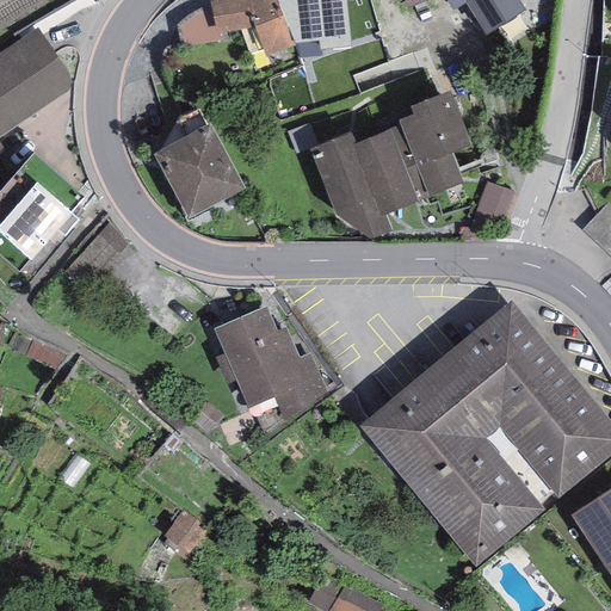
[(276,0),(217,0),(209,1),(215,35),(254,28),(265,57),(295,47),(294,43),(276,0)]
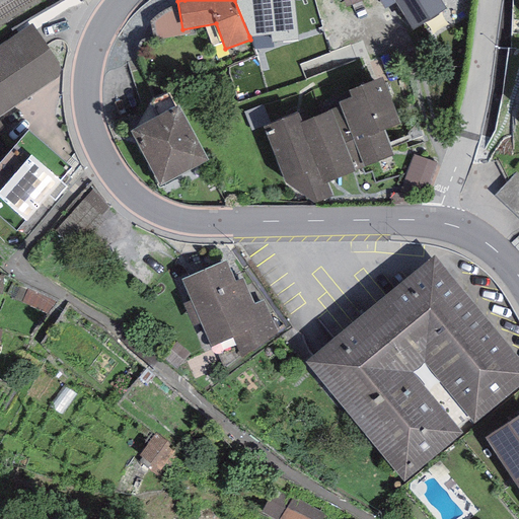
[(294,0),(234,0),(249,36),(271,33),(272,43),(297,40),(294,0)]
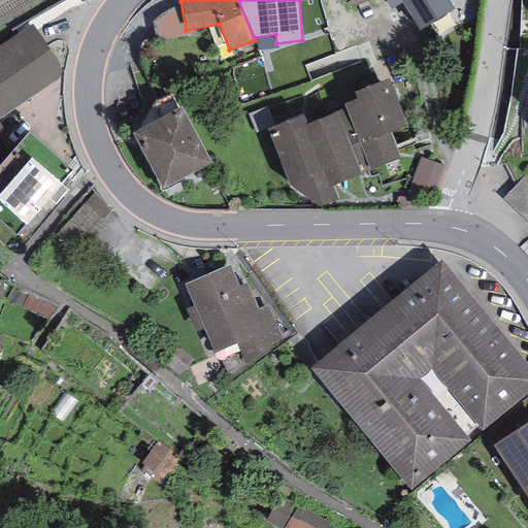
[(384,0),(391,9),(402,2),(419,30),(454,9),(448,0),(384,0)]
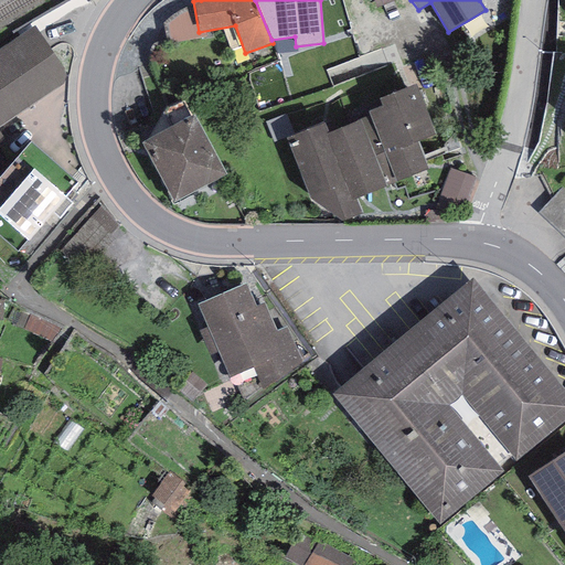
[(34,25),(0,49),(0,146),(7,141),(0,130),(0,125),(70,77),(34,25)]
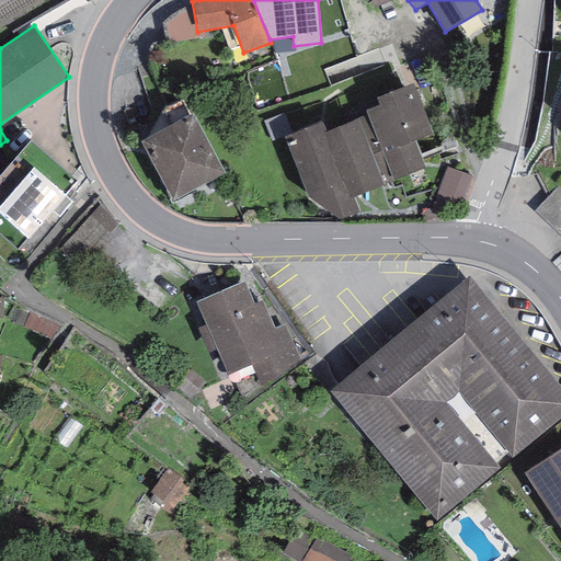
[(293,36),(270,39),(271,43),(274,53),(294,50),(294,46),(293,36)]
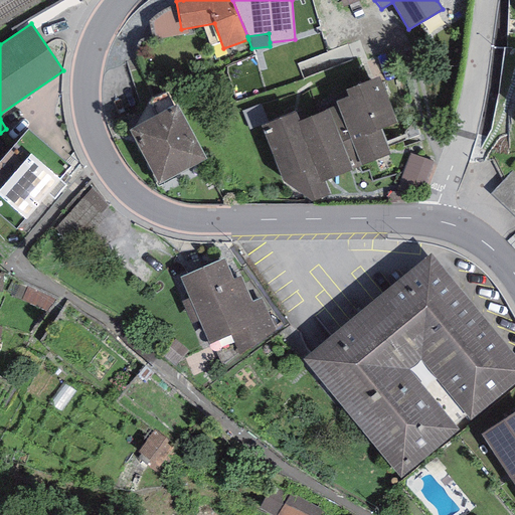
[(347,97),(336,102),(338,106),(361,166),(390,154),(380,129),(397,123),(379,76),(345,91),(347,97)]
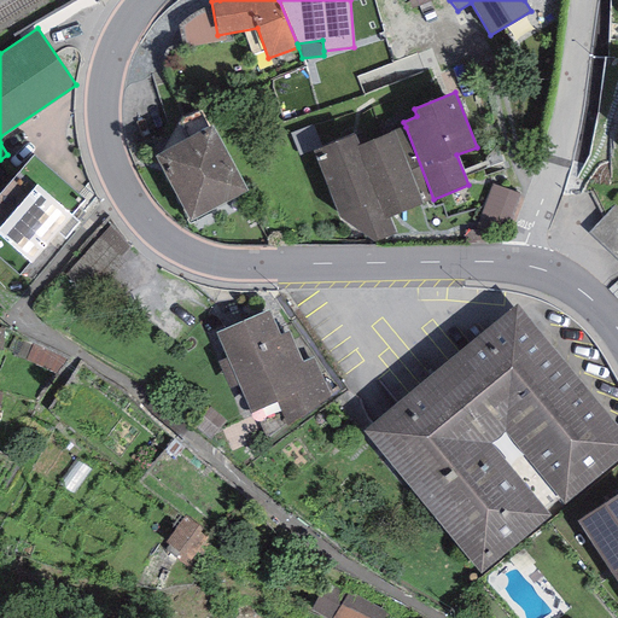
[(213,126),(155,156),(190,222),(246,192),(213,126)]
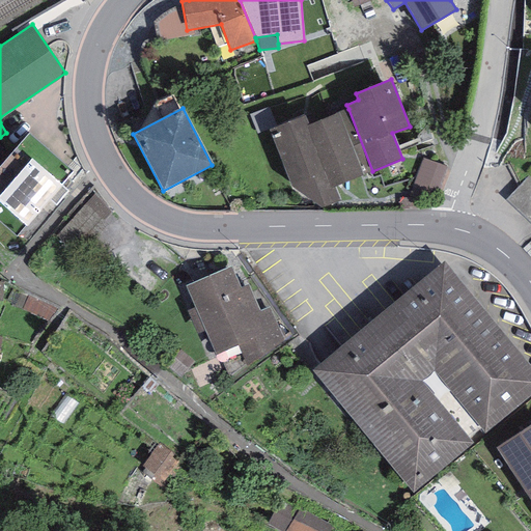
[(309,124),(306,126),(330,188),(334,186),(372,171),(348,109),(309,124)]
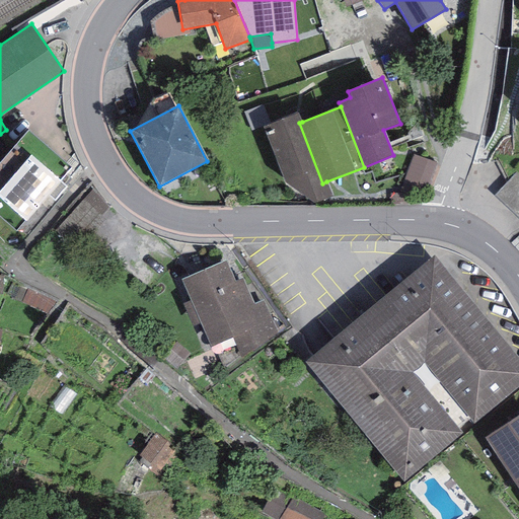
[(331,196),(326,181),(322,183),(299,123),(302,122),(298,113),(263,127),(284,182),(314,204),(331,196)]
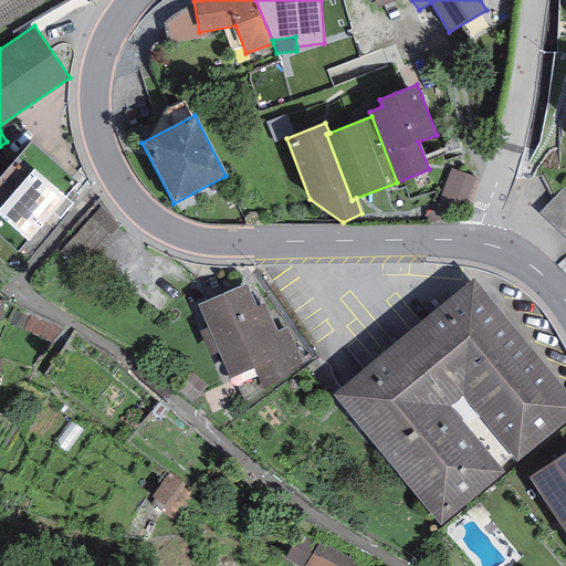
[(76,182),(30,145),(0,178),(0,236),(17,251),(51,211),(64,197),(76,182)]
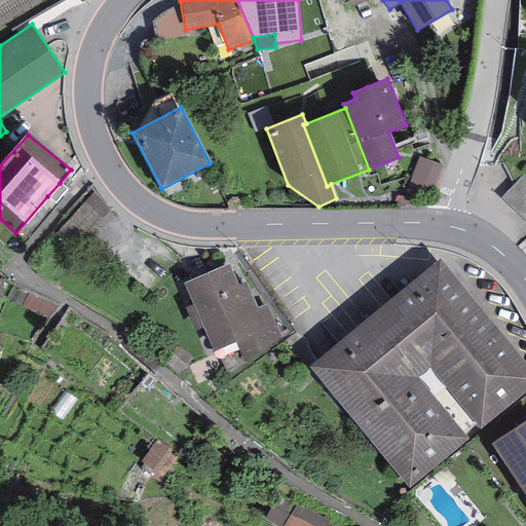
[(445,166),(418,157),(409,182),(437,191),(445,166)]
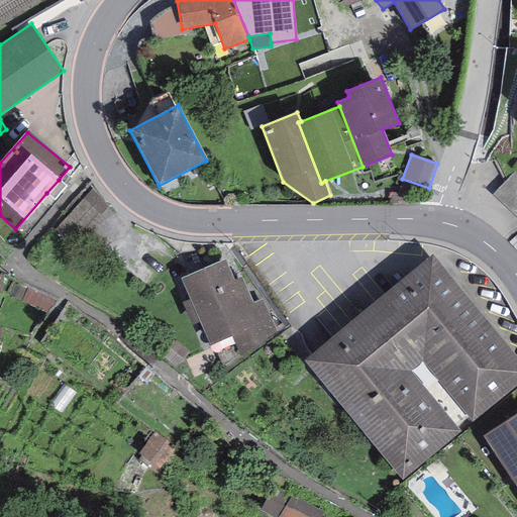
[(516,179),(495,201),(516,222),(516,179)]
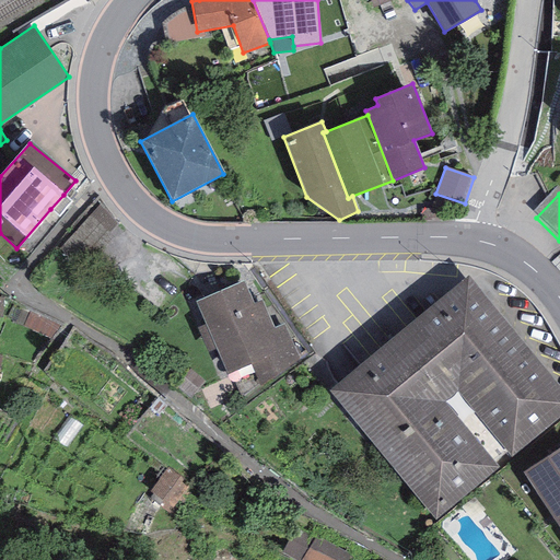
[(72,202),(63,195),(50,209),(60,217),(72,202)]
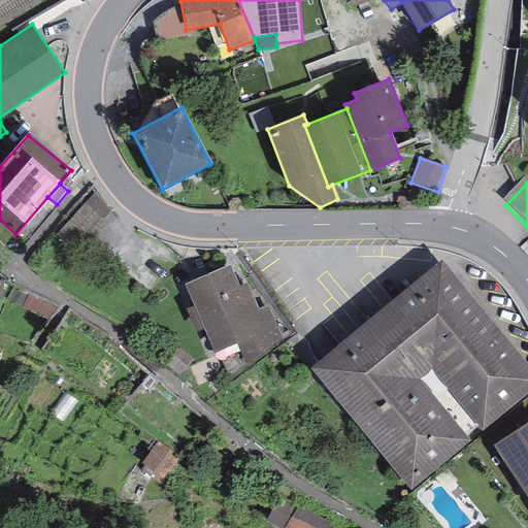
[(101,194),(58,235),(75,253),(118,212),(101,194)]
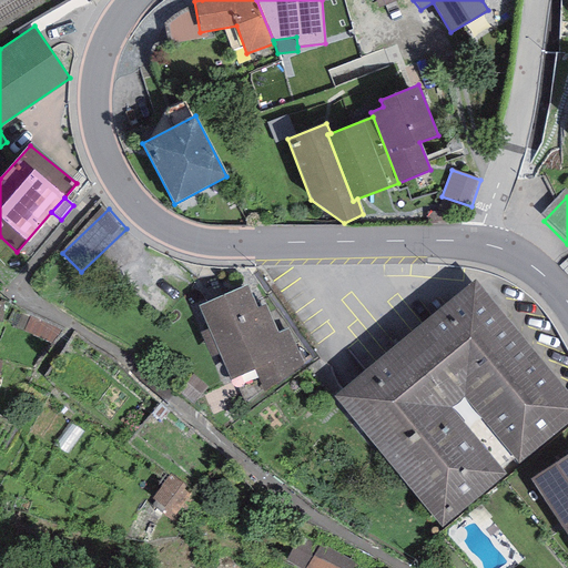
[(567,424),(567,392),(474,280),(333,396),(442,528),(505,475),(500,469),(514,459),(519,465),(567,424)]
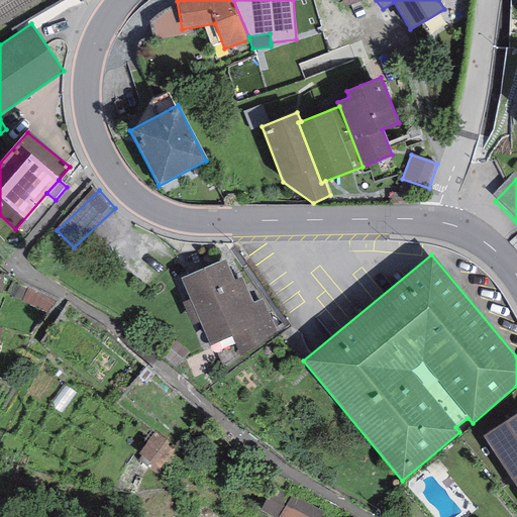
[(225,260),(180,279),(189,299),(182,302),(193,326),(198,323),(209,346),(231,336),(238,352),(279,335),(263,299),(253,303),(241,277),(234,280),(225,260)]
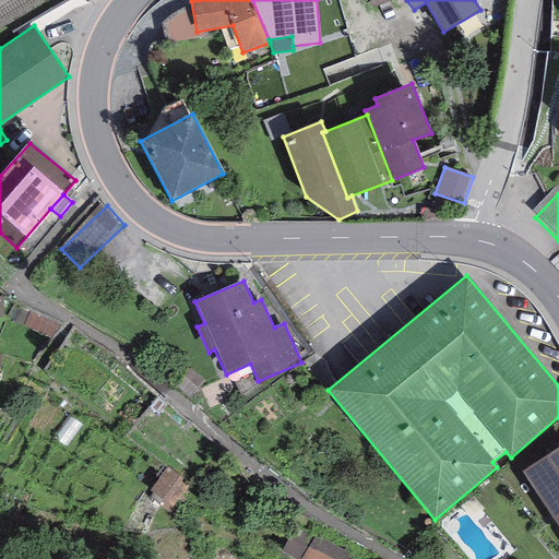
[(60,323),(13,304),(6,318),(51,339),(60,323)]
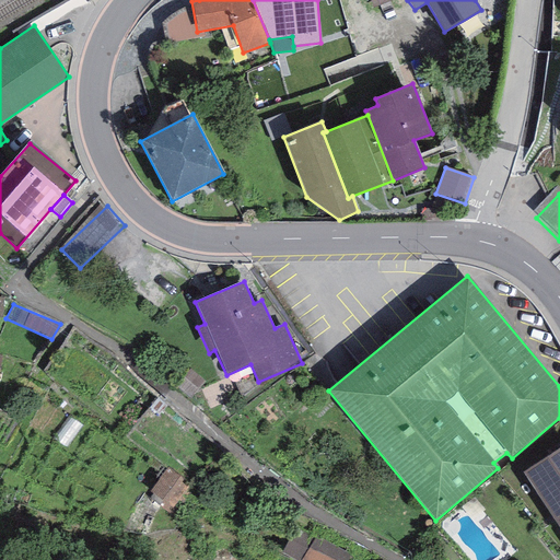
[(559,447),(523,471),(559,529),(559,447)]
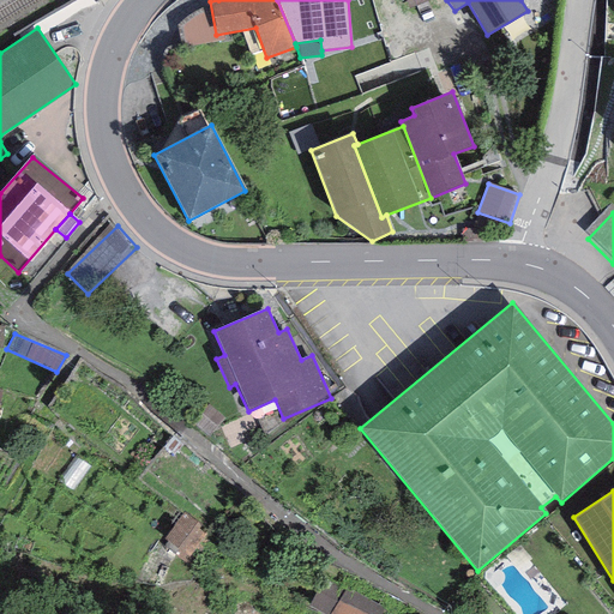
[(210,531),(182,512),(164,539),(191,558),(210,531)]
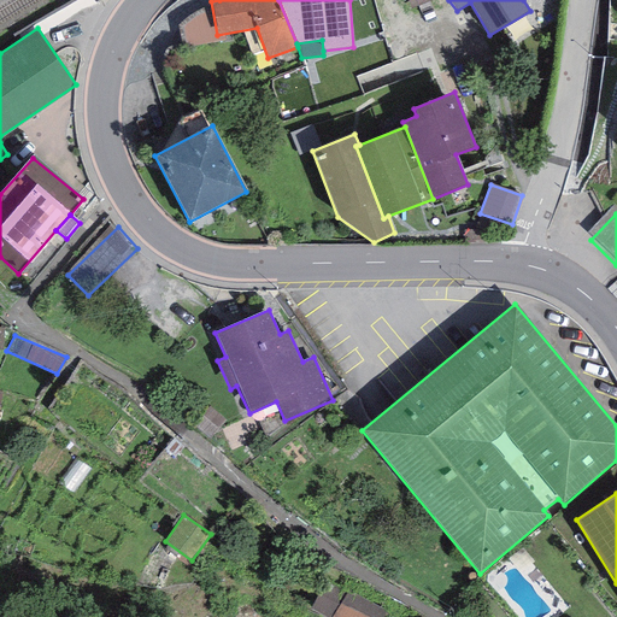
[(382,616),(386,612),(324,580),(310,609),(324,616),(382,616)]
